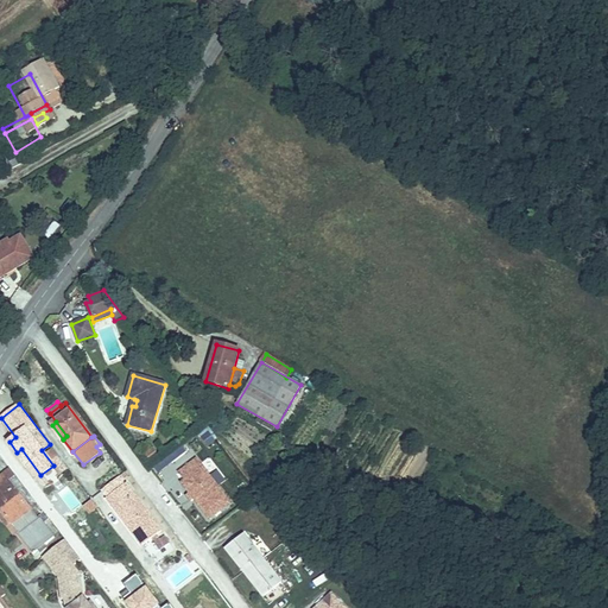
[(21,449),(17,453),(43,487),(48,483),(21,449)]
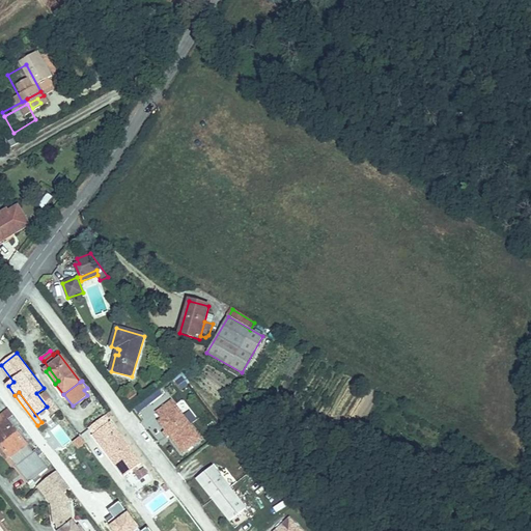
[(46,393),(39,397),(47,407),(52,414),(58,410),(46,393)]
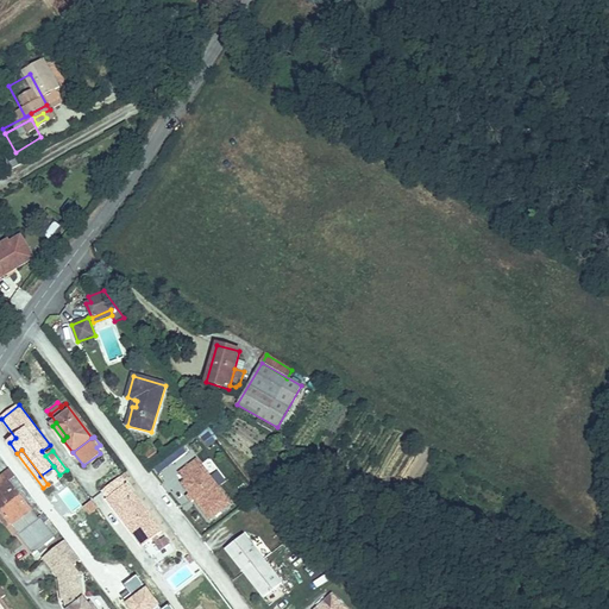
[(230,503),(196,460),(180,472),(187,481),(183,484),(211,519),(230,503)]
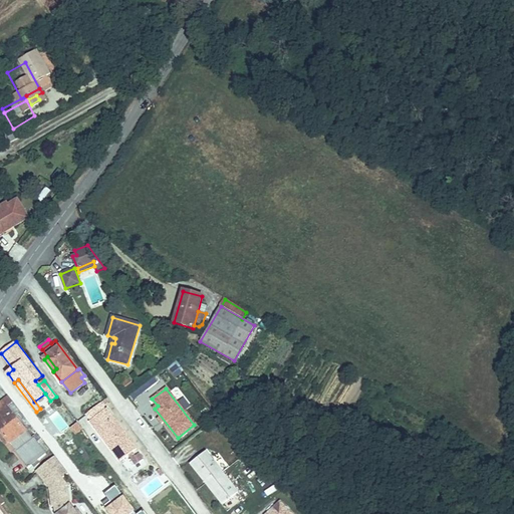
[(3,401),(14,416),(20,411),(8,396),(3,401)]
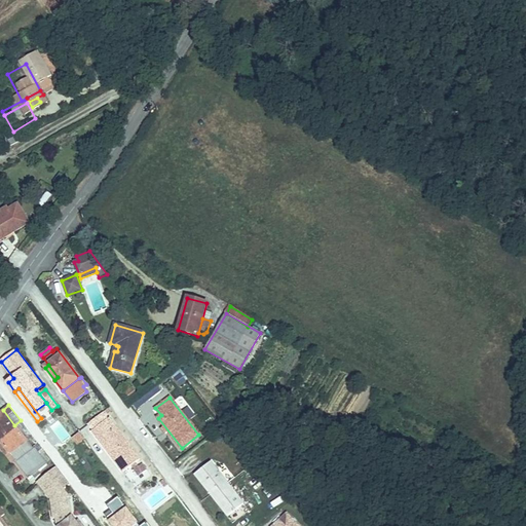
[(29,480),(47,464),(37,453),(42,449),(38,444),(33,449),(14,425),(3,410),(0,411),(0,440),(15,461),(14,461),(29,480)]
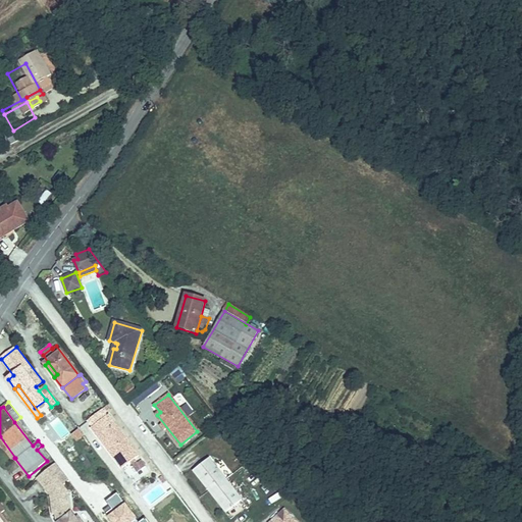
[(94,426),(106,417),(101,411),(89,420),(94,426)]
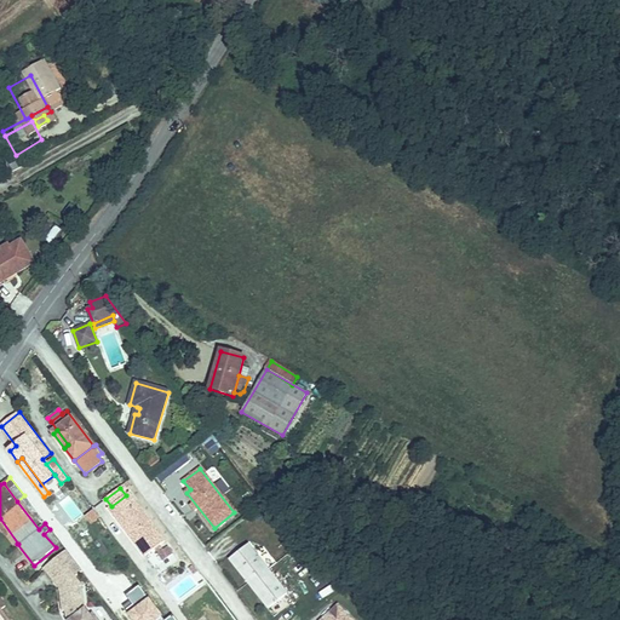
[(74,493),(64,499),(74,514),(84,506),(74,493)]
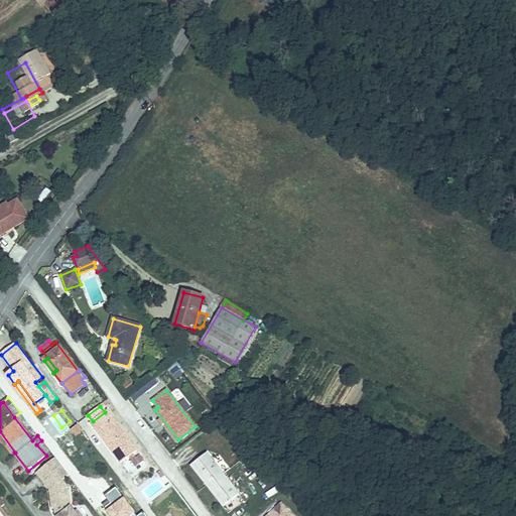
[(107,410),(105,412),(93,421),(99,429),(97,431),(109,446),(111,445),(114,448),(111,450),(121,464),(137,450),(107,410)]
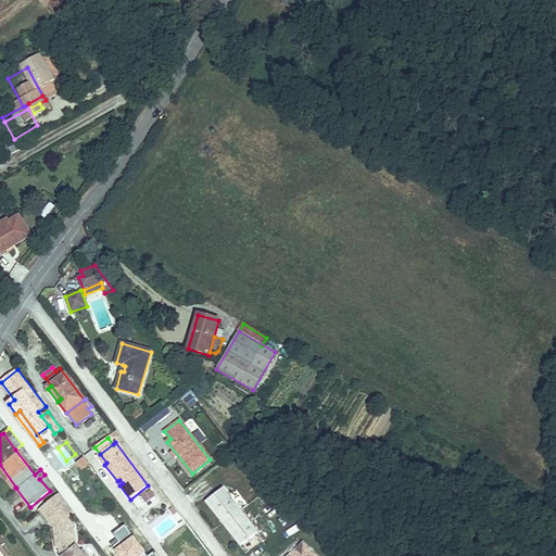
[(98,456),(104,465),(106,463),(100,454),(98,456)]
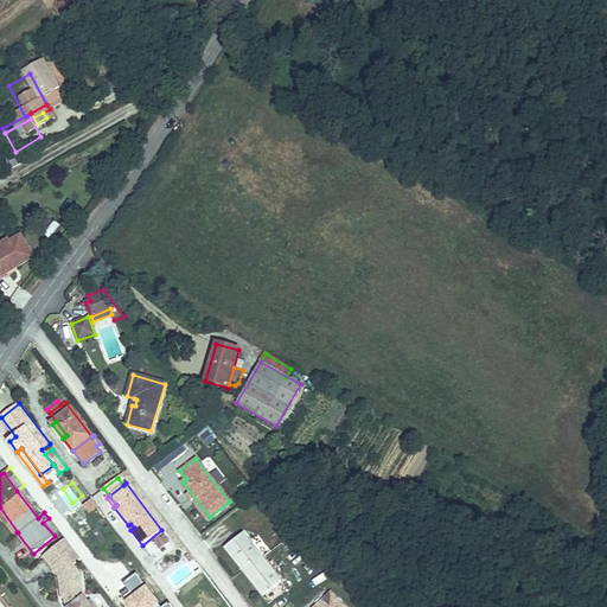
[(0,517),(14,536),(18,532),(0,508),(0,517)]
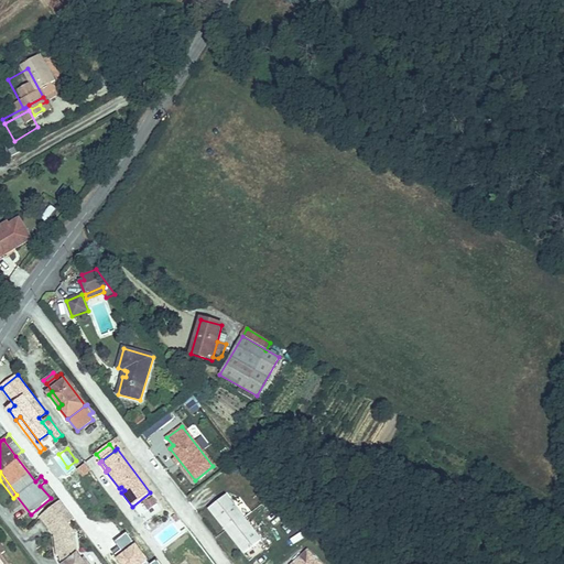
[(226,497),(209,510),(245,554),(261,541),(226,497)]
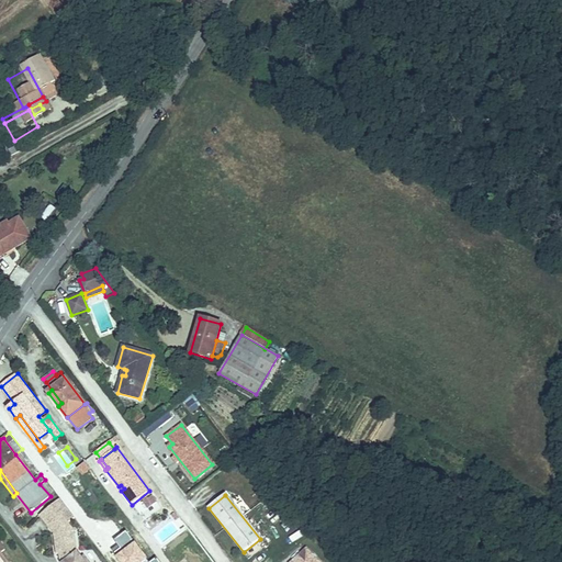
[(40,516),(48,528),(63,517),(68,524),(75,518),(60,498),(40,516)]
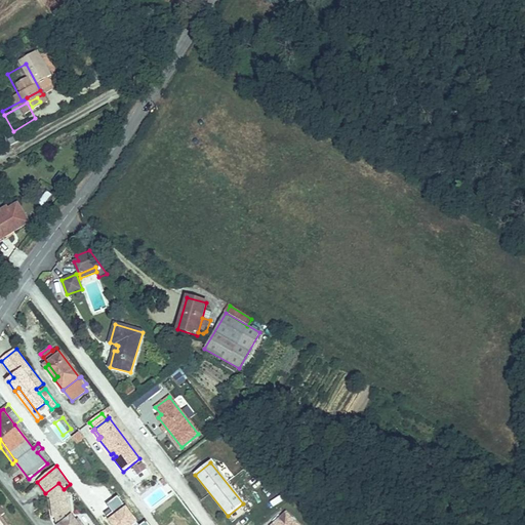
[(130,481),(138,476),(132,467),(124,472),(130,481)]
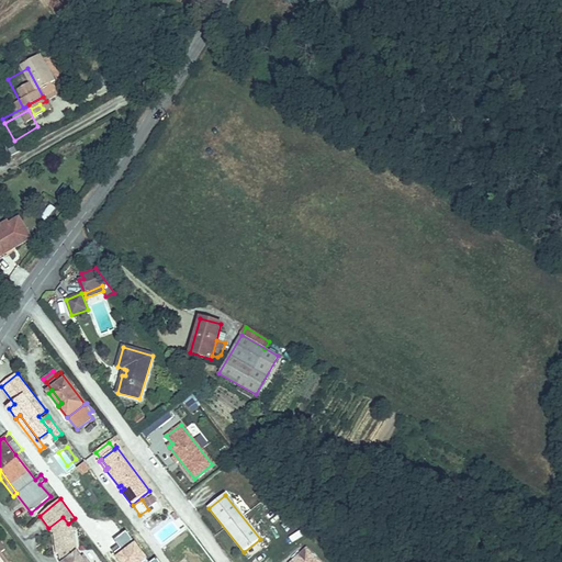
[(48,528),(54,534),(75,531),(68,524),(63,517),(48,528)]
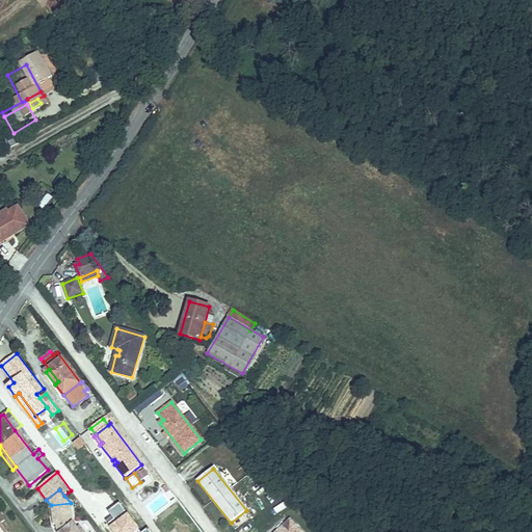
[(80,531),(77,528),(73,522),(71,503),(51,505),(53,525),(59,524),(59,531),(80,531)]
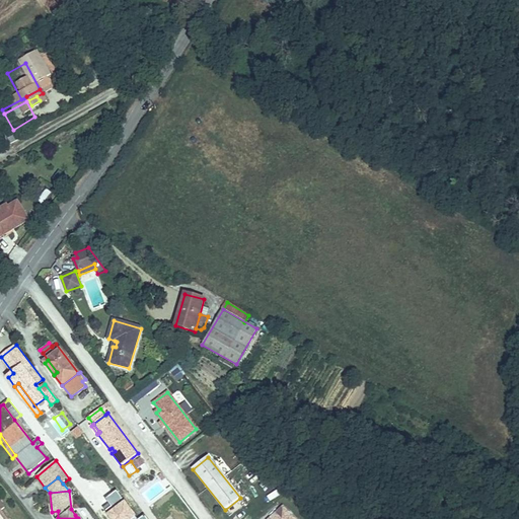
[(293,518),(284,508),(271,518),(293,518)]
